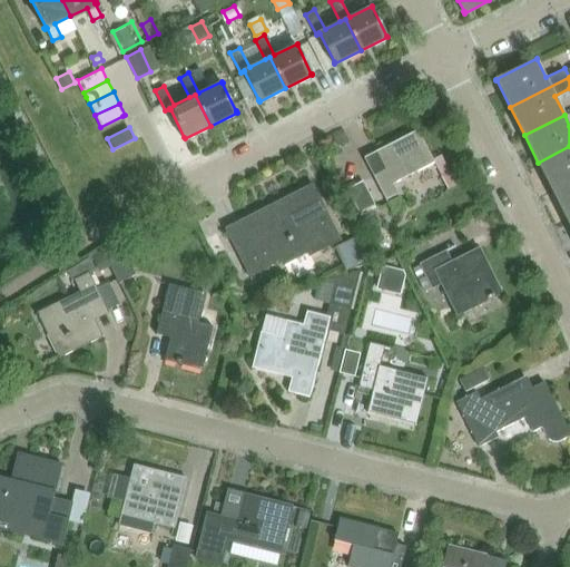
[(393,182),(434,160),(418,128),(376,150),(385,168),(373,174),(385,198),(397,192),(393,182)]
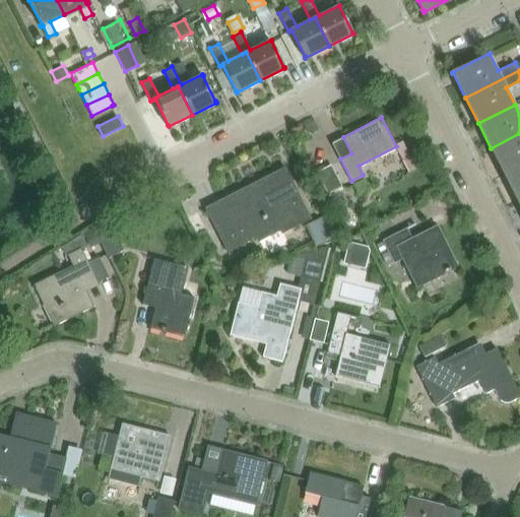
[(519,133),(491,148),(504,173),(519,165),(519,133)]
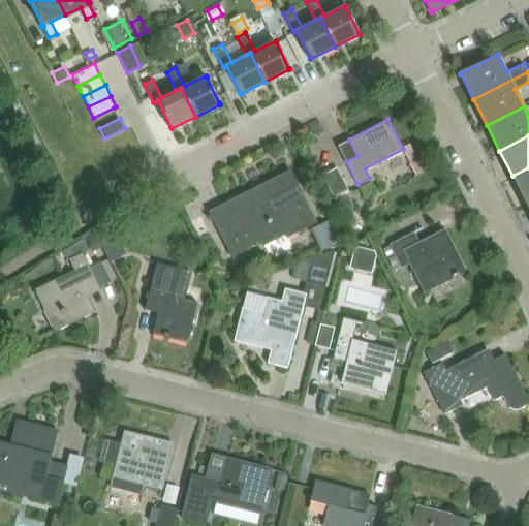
[(417,157),(409,162),(414,174),(424,168),(417,157)]
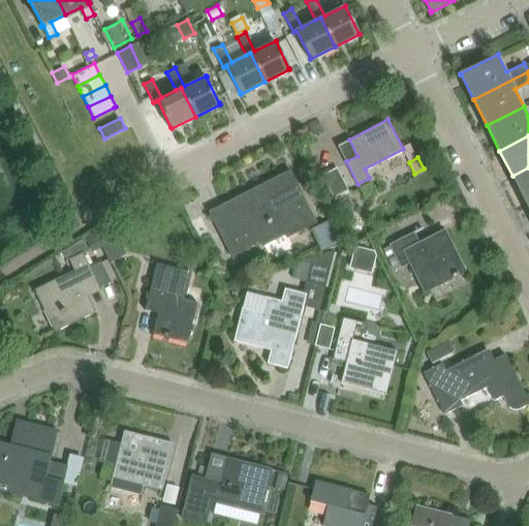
[(336,166),(322,174),(334,196),(348,189),(336,166)]
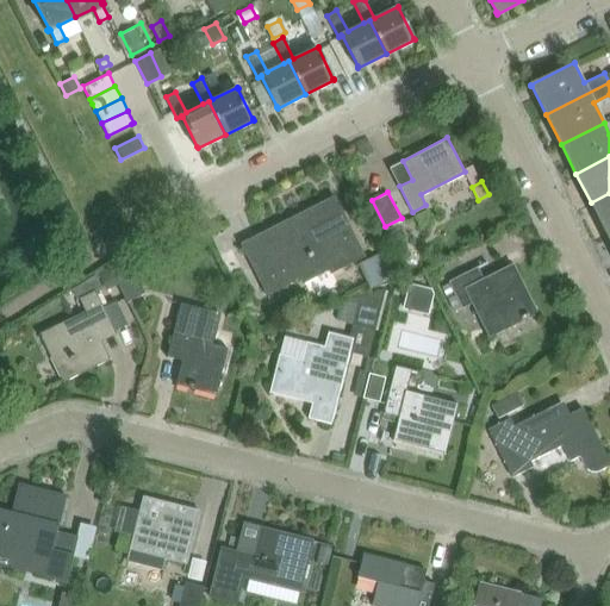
[(609,193),(591,202),(605,232),(609,230),(609,193)]
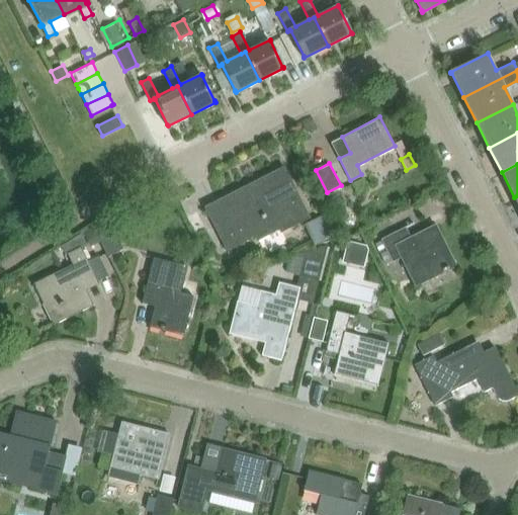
[(278,227),(280,230),(308,216),(308,218),(310,217),(283,165),(204,205),(226,249),(230,247),(234,248),(235,247),(235,244),(240,242),(242,243),(243,243),(242,241),(246,239),(249,240),(250,239),(250,237),(255,234),(257,237),(278,227)]
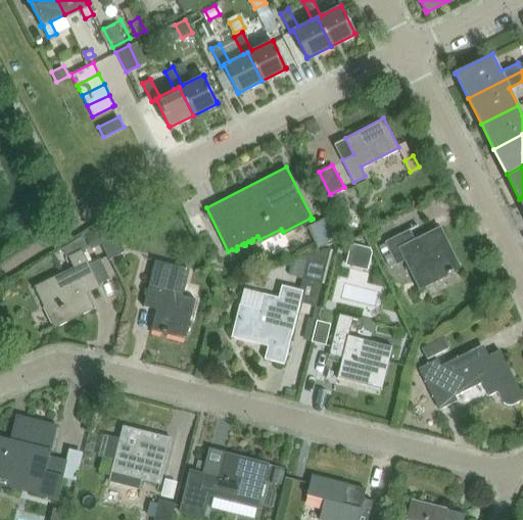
[(330,215),(306,225),(316,245),(339,235),(330,215)]
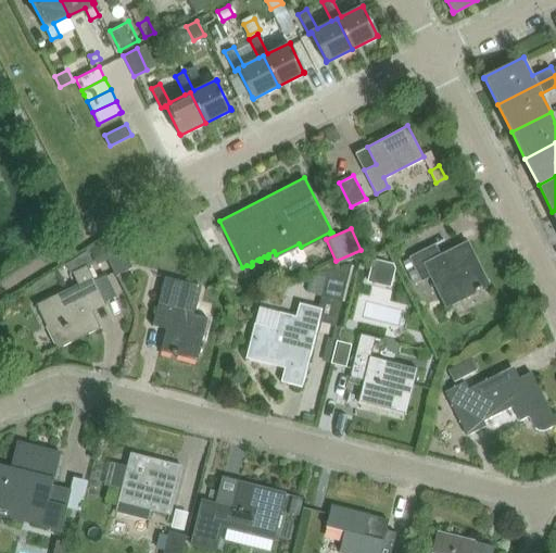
[(115,275),(133,266),(117,237),(101,246),(115,275)]
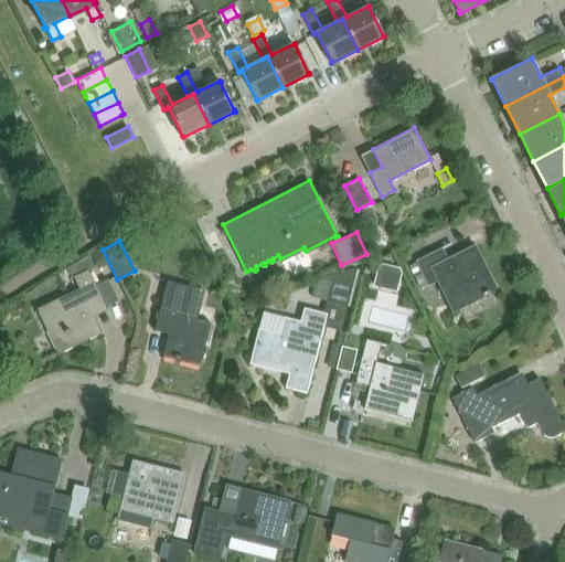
[(440,246),(415,260),(428,284),(438,279),(454,309),(496,288),(475,245),(447,260),(440,246)]
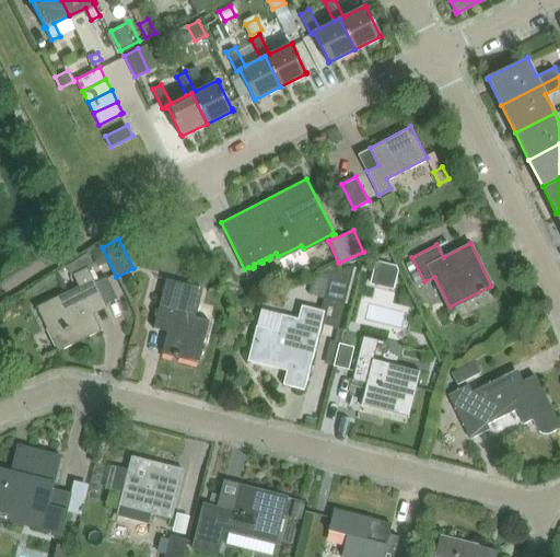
[(419,283),(423,281),(411,257),(407,259),(419,283)]
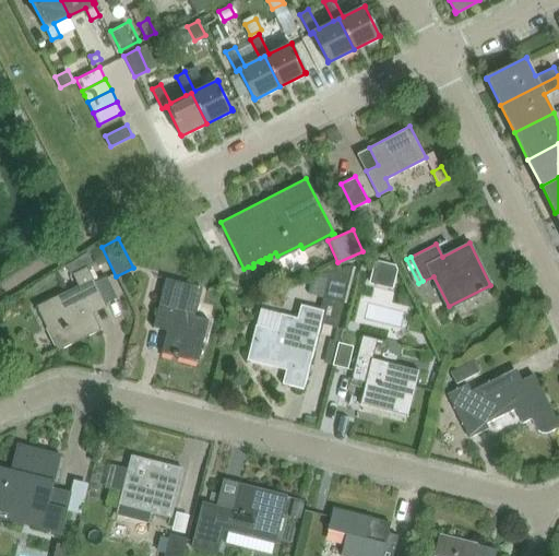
[(375,262),(372,270),(395,276),(397,268),(396,265),(393,263),(390,261),(381,261),(377,261),(375,262)]
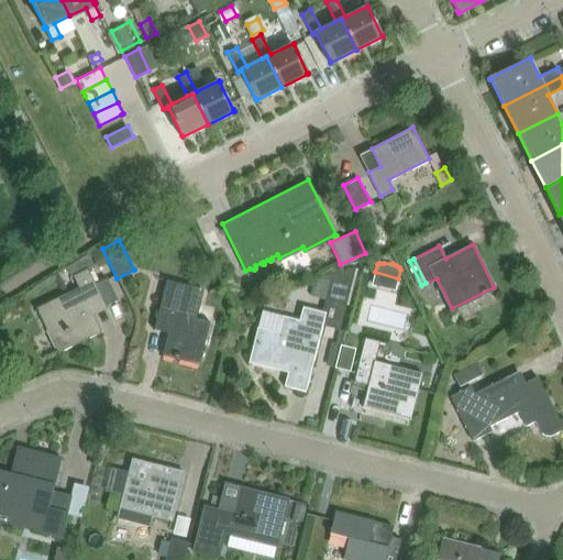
[(346,302),(355,266),(351,265),(331,273),(324,296),(346,302)]
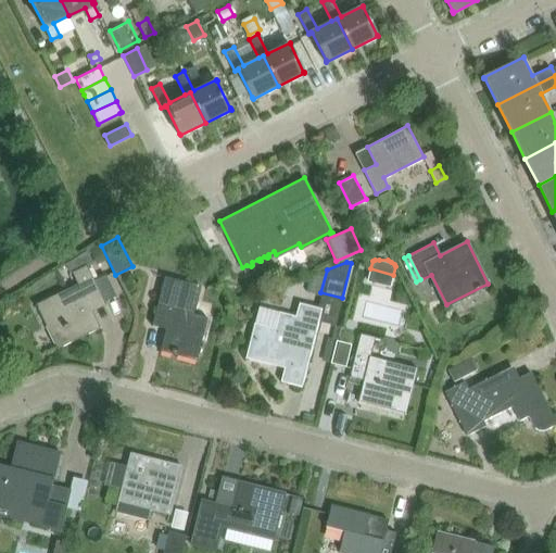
[(92,311),(105,303),(87,264),(72,272),(77,283),(36,303),(57,348),(100,326),(92,311)]
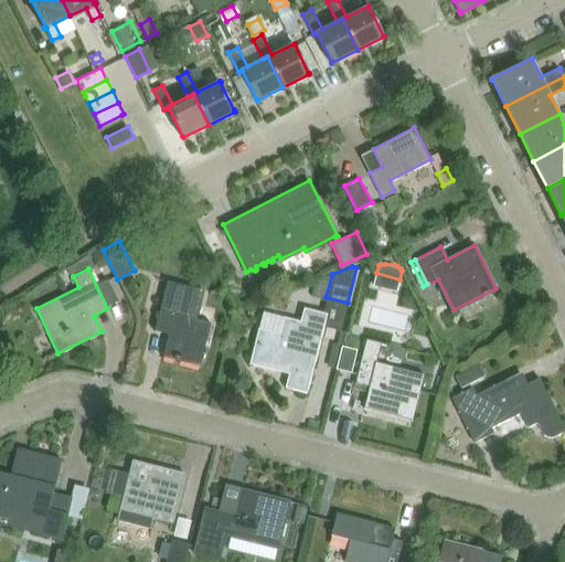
[(211,321),(196,317),(203,289),(167,279),(155,329),(168,333),(162,356),(200,366),(211,321)]
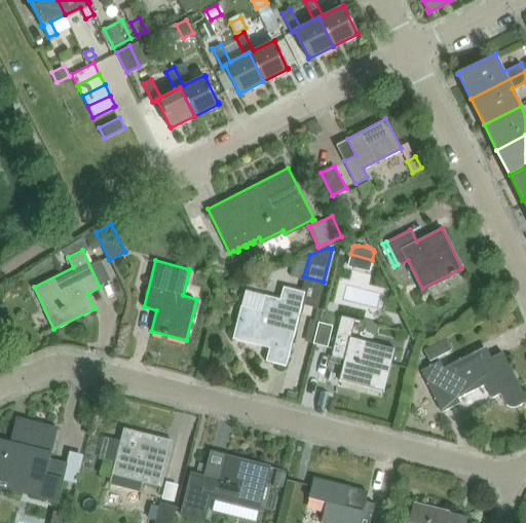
[(266,360),(286,365),(304,291),(283,286),(279,297),(263,293),(259,309),(242,305),(234,336),(270,345),(266,360)]
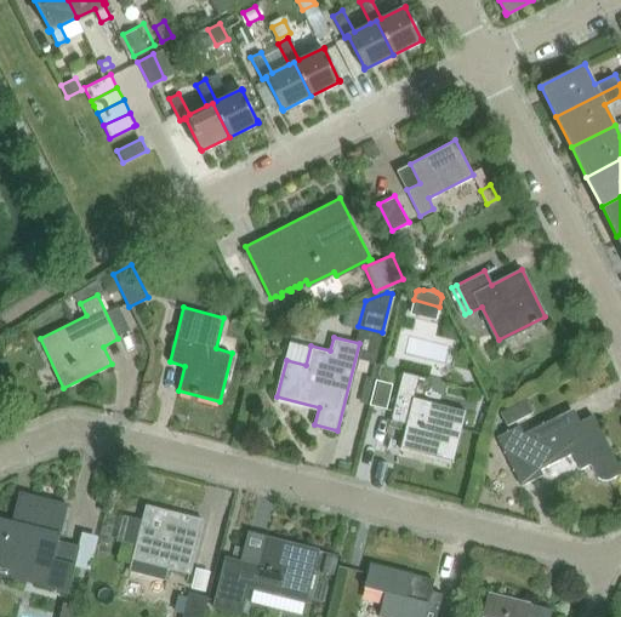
[(402,372),(393,409),(409,412),(399,446),(454,460),(466,409),(414,395),(419,376),(402,372)]
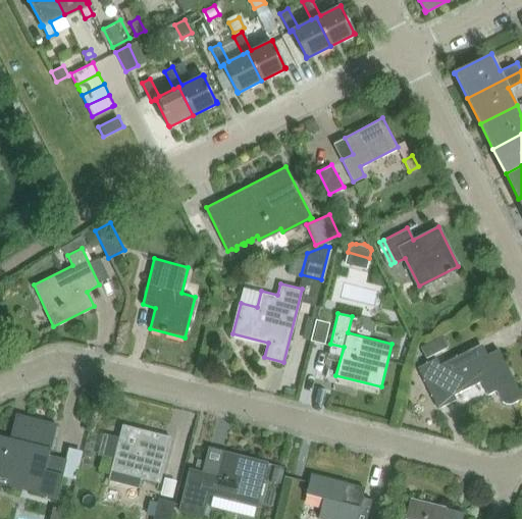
[(316,318),(311,339),(324,343),(329,321),(316,318)]
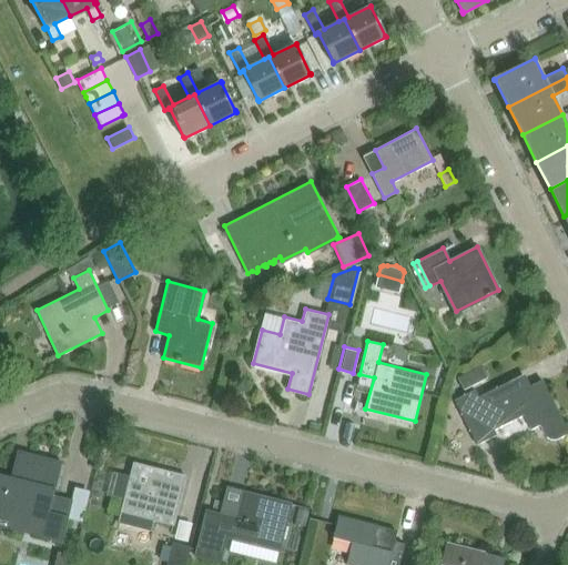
[(488,379),(483,365),(458,376),(464,390),(488,379)]
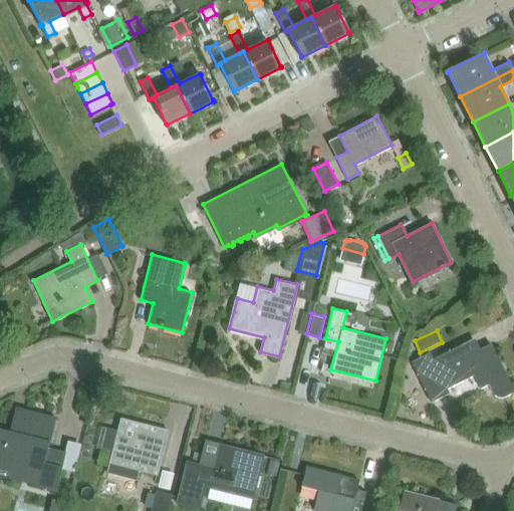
[(482,370),(492,392),(493,393),(494,394),(495,395),(496,396),(498,397),(499,397),(501,397),(503,397),(505,396),(507,395),(513,391),(513,389),(491,342),(470,353),(465,342),(433,358),(430,351),(412,360),(432,401),(449,393),(447,388),(482,370)]
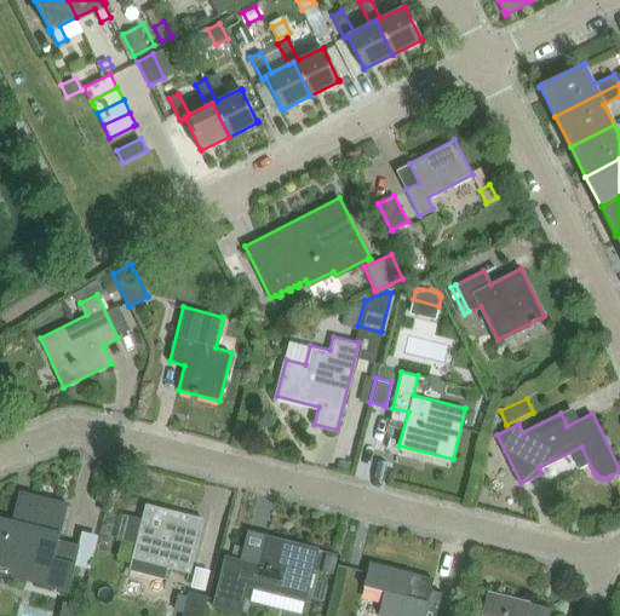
[(75,562),(53,557),(67,501),(29,493),(26,505),(16,502),(11,519),(0,516),(0,571),(68,589),(75,562)]
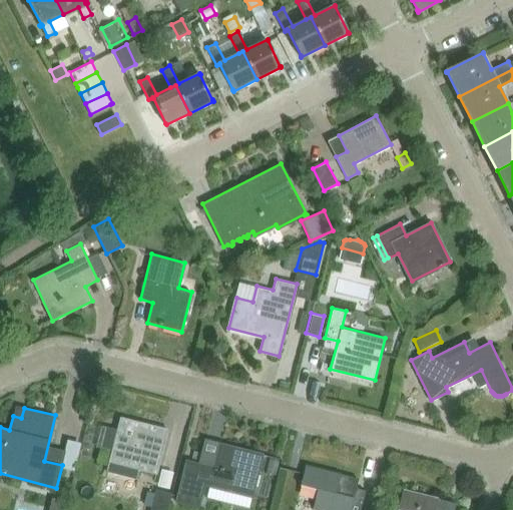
[(167,430),(119,417),(117,429),(106,426),(101,447),(111,450),(109,460),(106,471),(136,478),(138,468),(157,472),(167,430)]
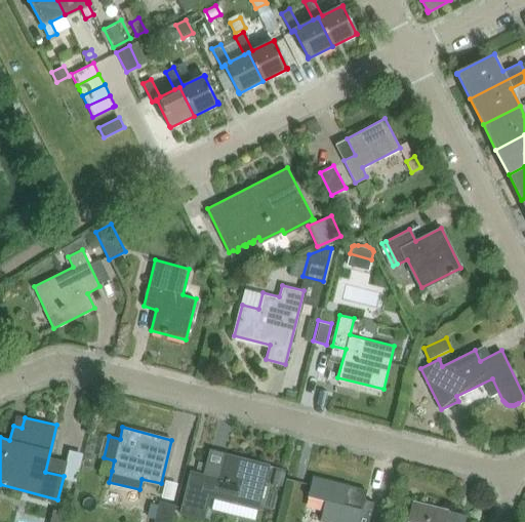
[(269,464),(210,449),(204,474),(191,471),(180,512),(203,518),(203,517),(208,495),(257,508),(269,464)]
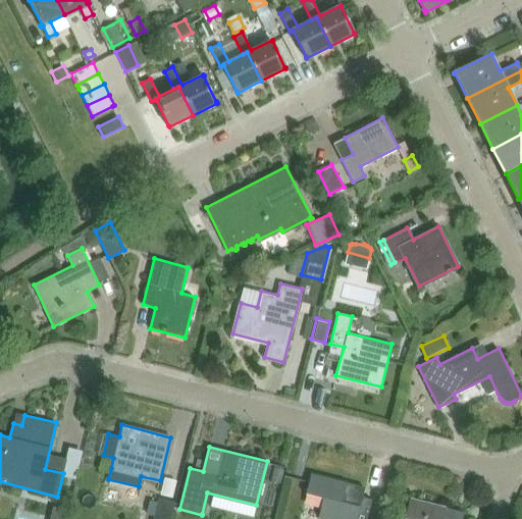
[(311,472),(306,492),(322,497),(318,517),(325,518),(366,518),(371,499),(353,494),(356,483),(311,472)]
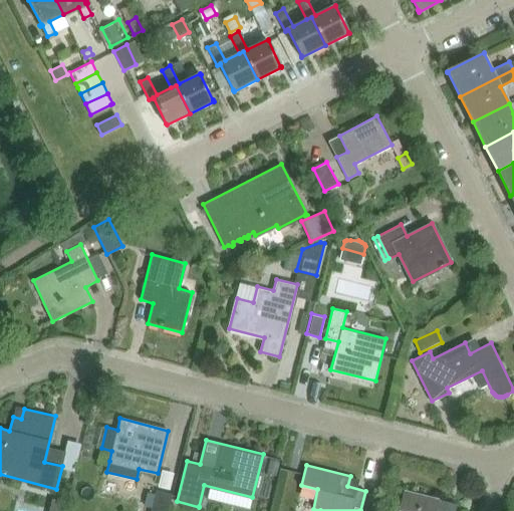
[(166,510),(171,494),(156,490),(151,510),(166,510)]
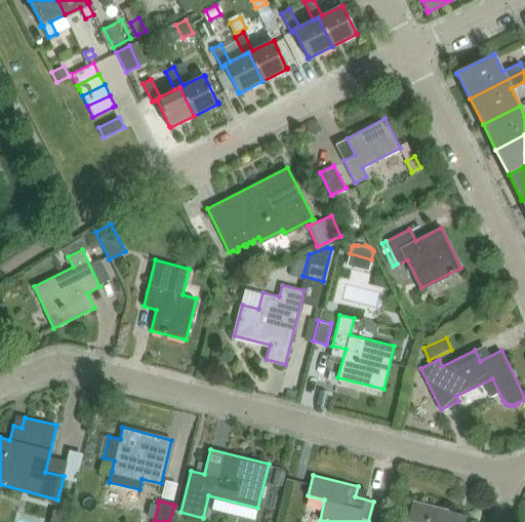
[(457,512),(412,500),(406,521),(454,521),(457,512)]
